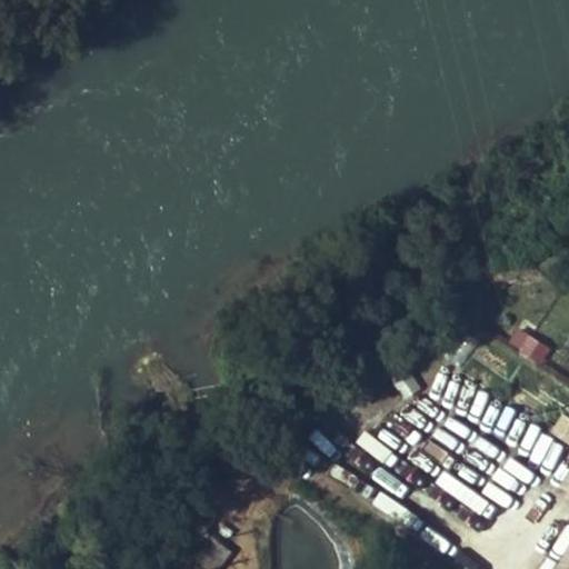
[(521,327),(509,341),(538,366),(550,350),(521,327)]
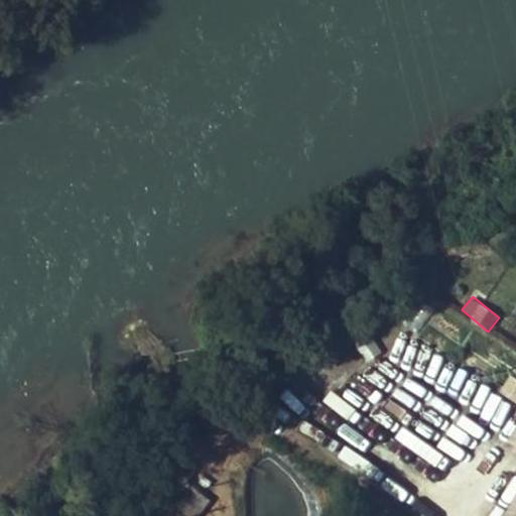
[(498,393),(515,404),(515,378),(510,375),(498,393)]
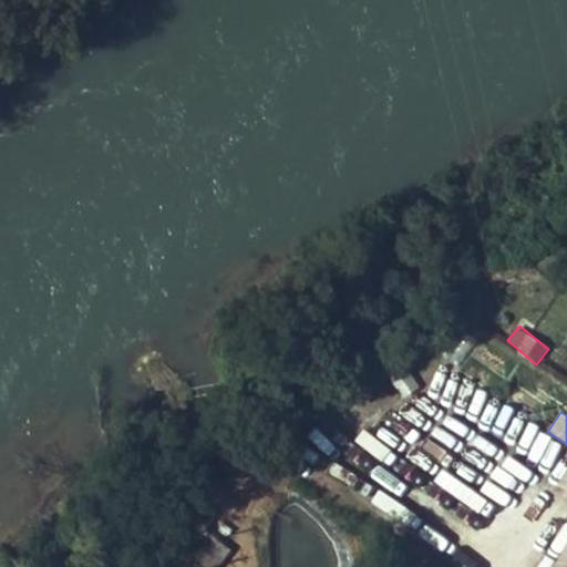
[(208,525),(216,515),(206,508),(199,518),(208,525)]
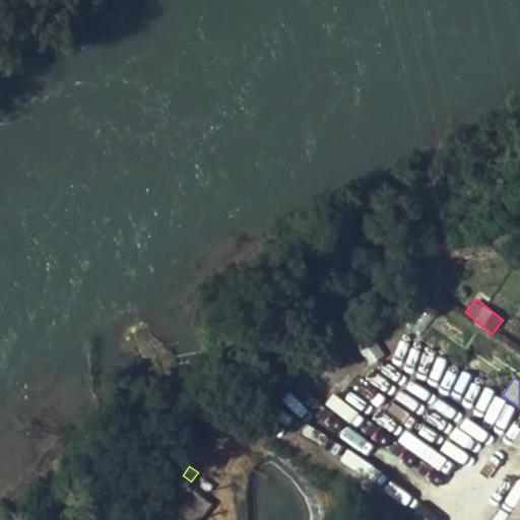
[(191,519),(198,519),(211,505),(192,489),(177,509),(191,519)]
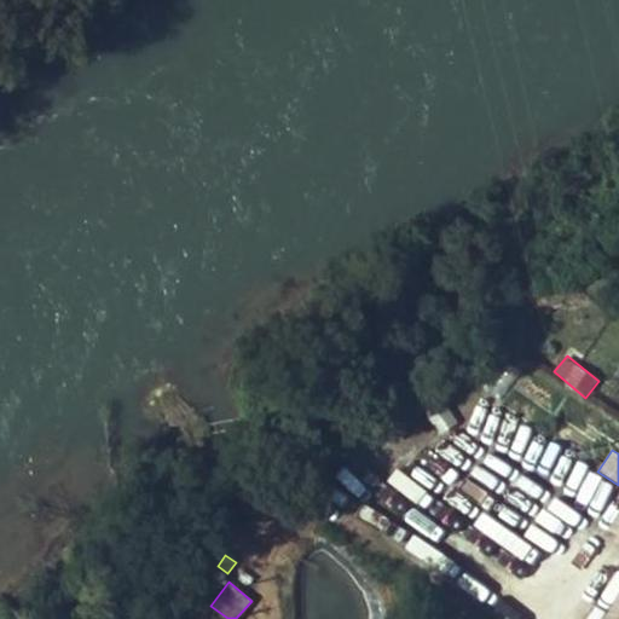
[(618,618),(618,601),(607,618),(618,618)]
